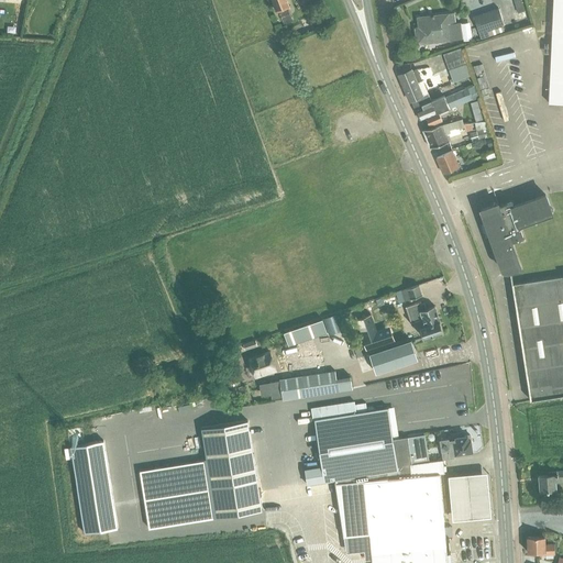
[(273,0),(278,12),(279,12),(288,9),(289,8),(286,0),(273,0)]
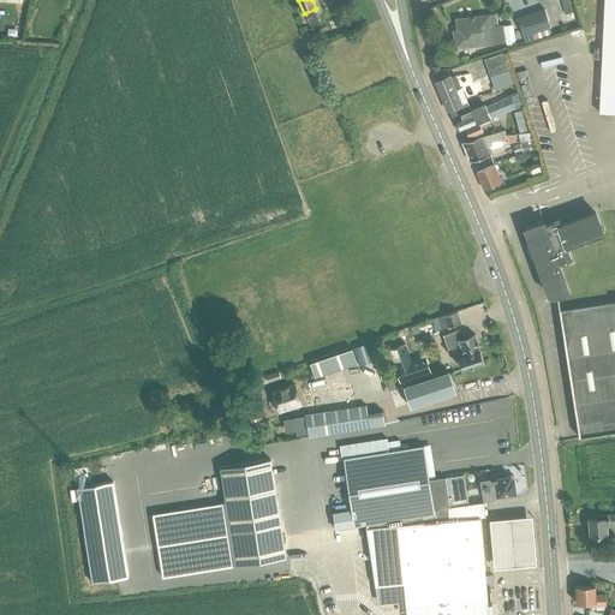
[(614,113),(614,0),(604,0),(599,113),(614,113)]
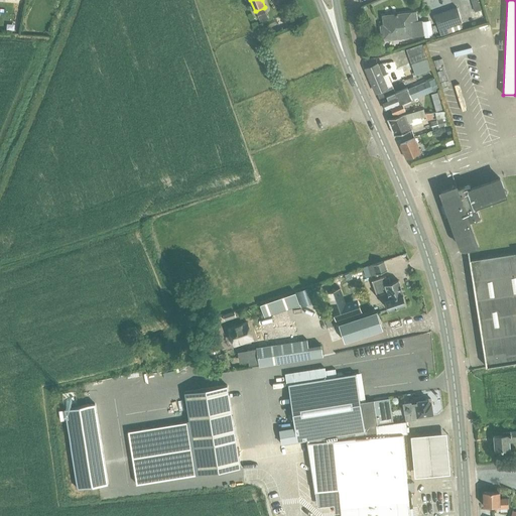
[(480,4),(473,6),(475,13),(482,11),(480,4)]
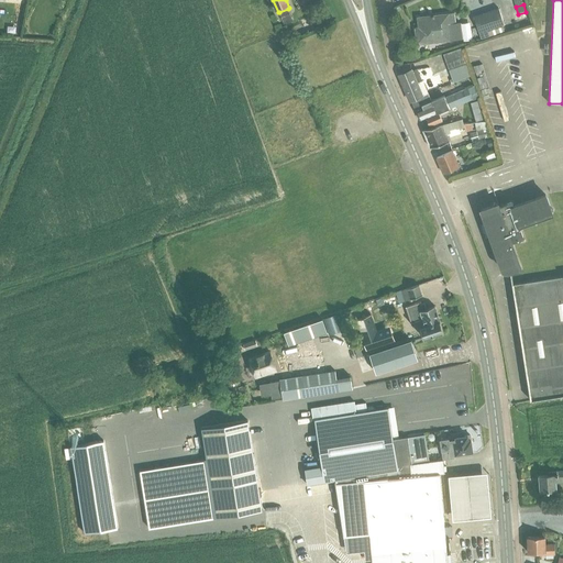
[(499,8),(474,17),(481,34),(482,39),(489,36),(489,35),(505,30),(503,25),(505,25),(499,8)]
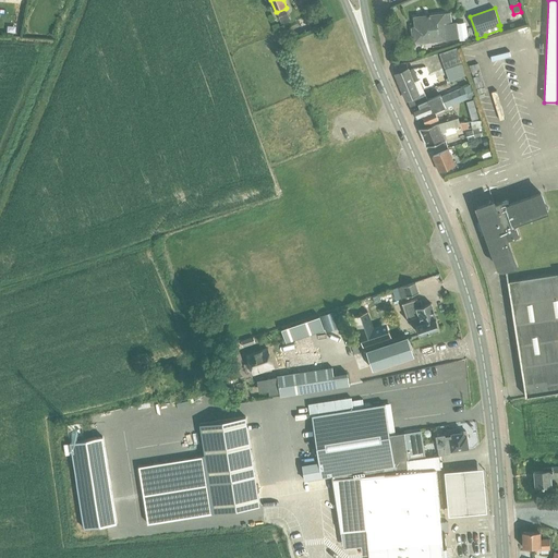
[(286,9),(277,12),(281,24),(290,21),(286,9)]
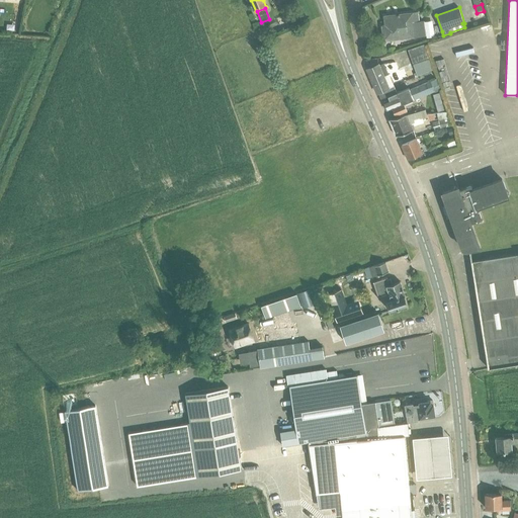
[(385,25),(382,26),(384,39),(421,36),(425,35),(424,21),(419,21),(418,12),(384,16),(385,25)]
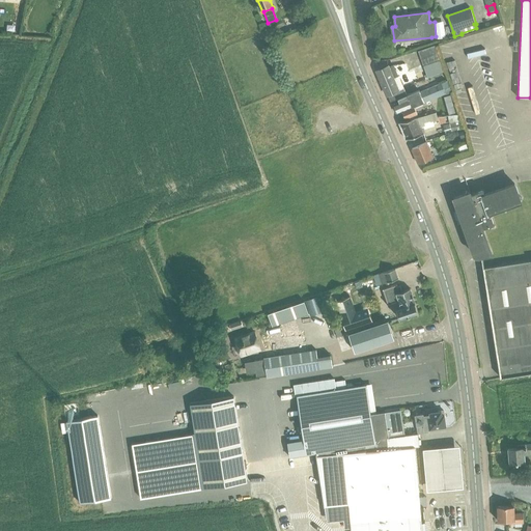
[(417,51),(418,53),(427,79),(445,72),(436,45),(417,51)]
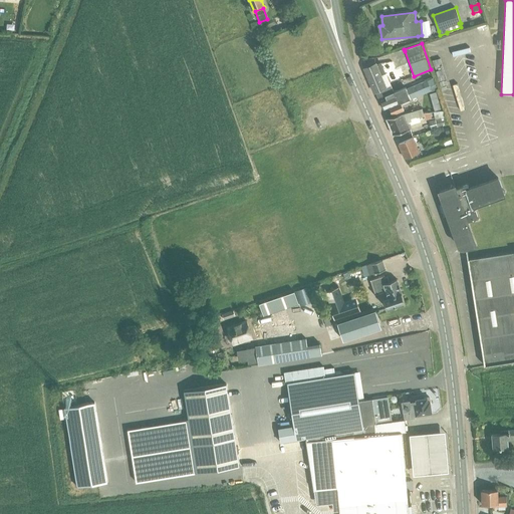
[(375,63),(364,68),(368,78),(374,92),(376,91),(386,87),(381,76),(386,74),(383,69),(380,63),(376,65),(375,63)]
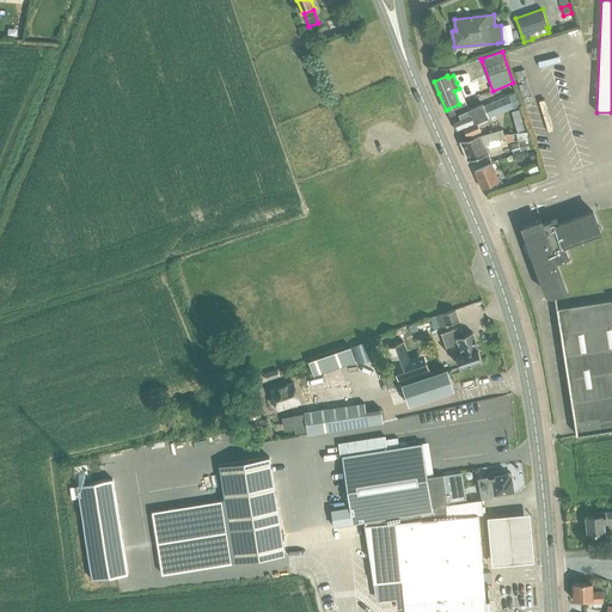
[(459,104),(448,109),(457,129),(458,129),(458,130),(464,128),(467,136),(482,130),(478,122),(489,118),(513,108),(508,96),(484,105),(483,104),(470,110),(465,101),(465,102),(459,104)]
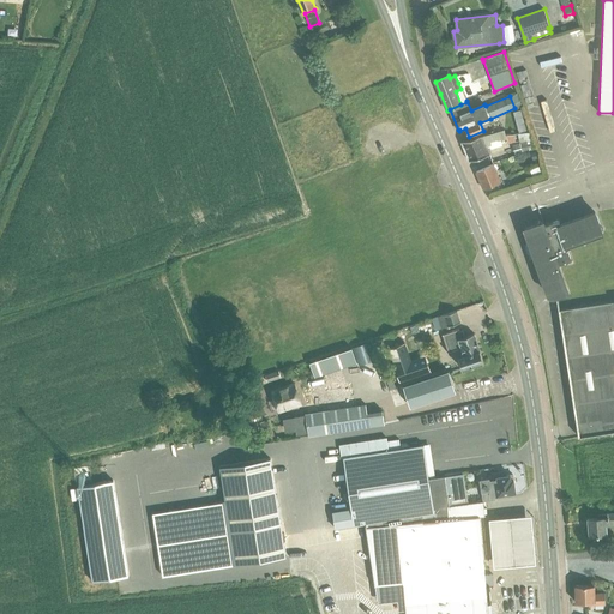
[(516,109),(505,114),(507,120),(518,116),(516,109)]
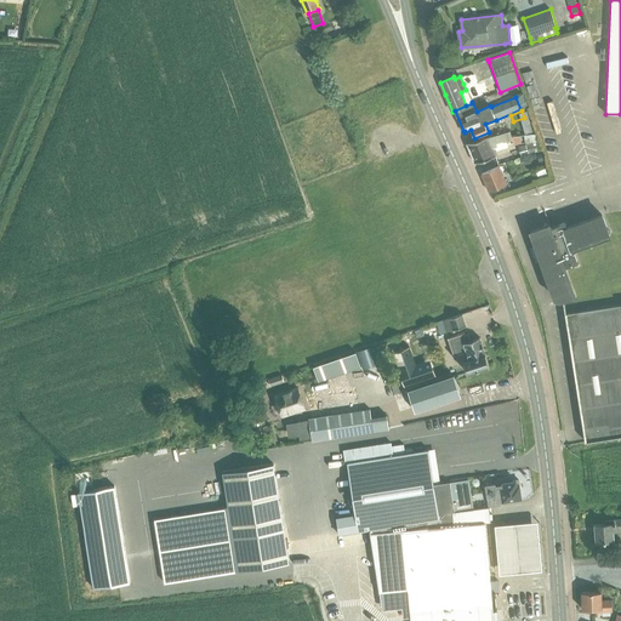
[(497,146),(496,143),(503,141),(505,142),(513,140),(512,136),(511,131),(486,138),(486,137),(467,143),(471,154),(476,163),(478,163),(496,157),(493,148),(497,146)]
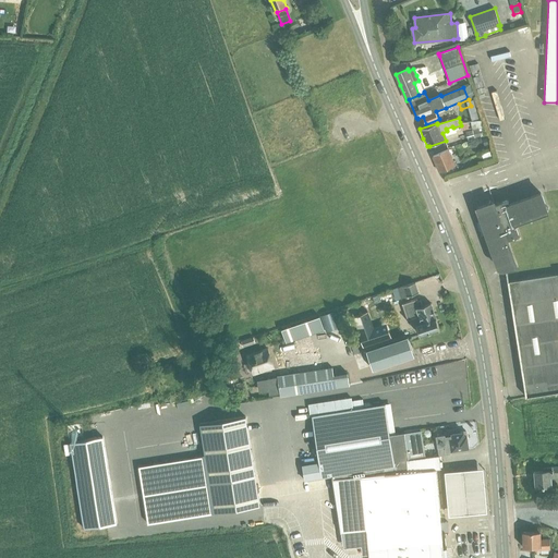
[(469,142),(475,141),(475,140),(487,136),(484,122),(471,123),(473,131),(465,133),(469,142)]
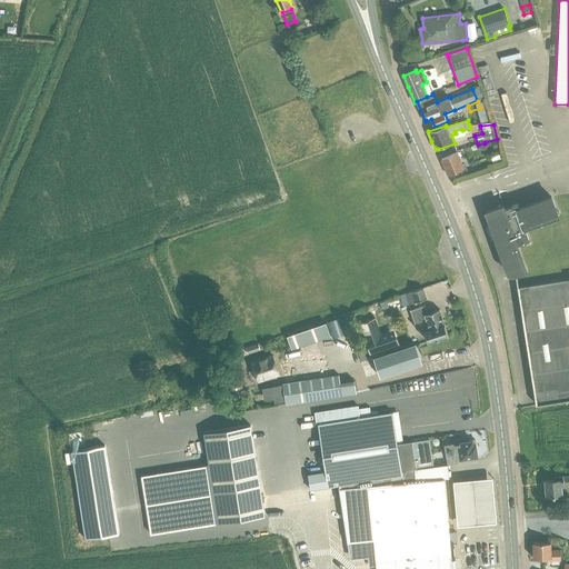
[(457,152),(441,159),(449,176),(465,169),(457,152)]
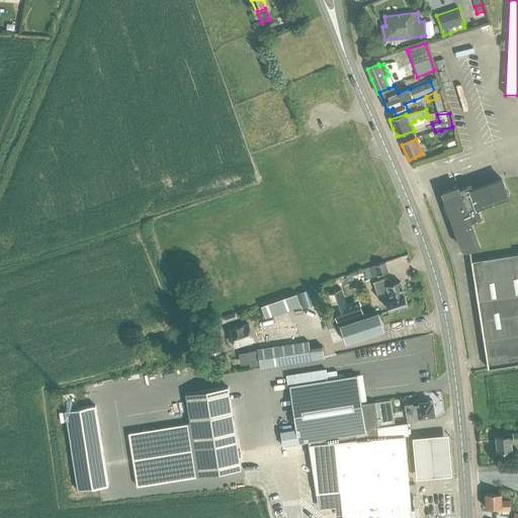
[(456,142),(447,146),(448,151),(458,148),(456,142)]
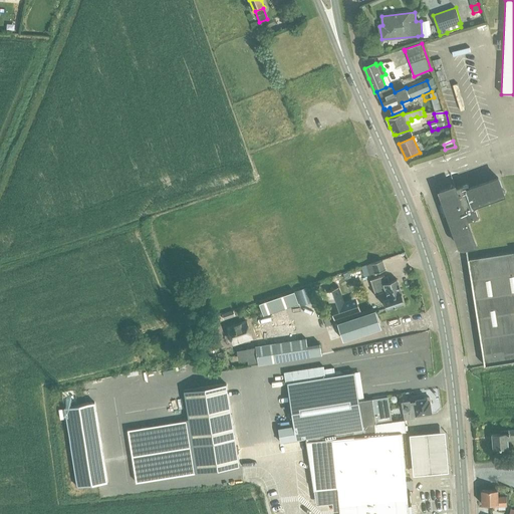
[(463,248),(476,246),(468,222),(480,218),(476,209),(505,199),(498,179),(470,189),(468,185),(467,184),(456,188),(455,186),(439,192),(458,245),(463,248)]
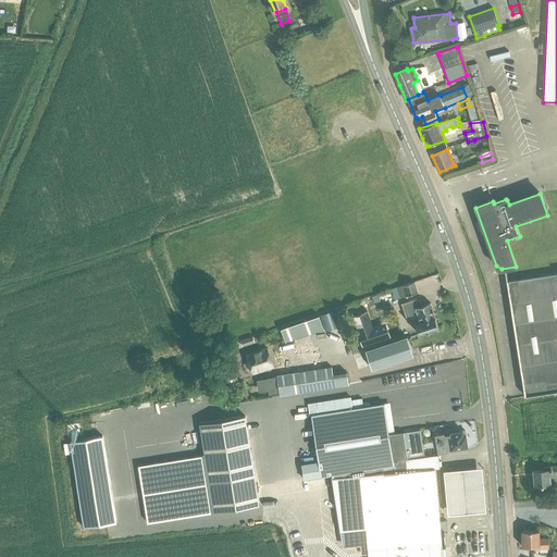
[(556,273),(507,281),(525,396),(556,390),(556,273)]
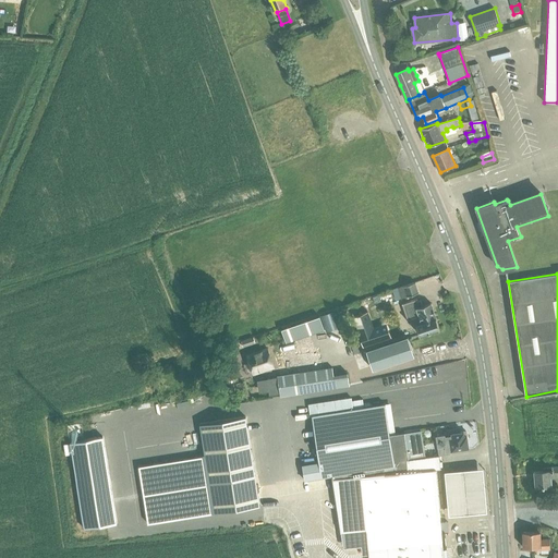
[(415,282),(398,288),(402,299),(419,292),(415,282)]
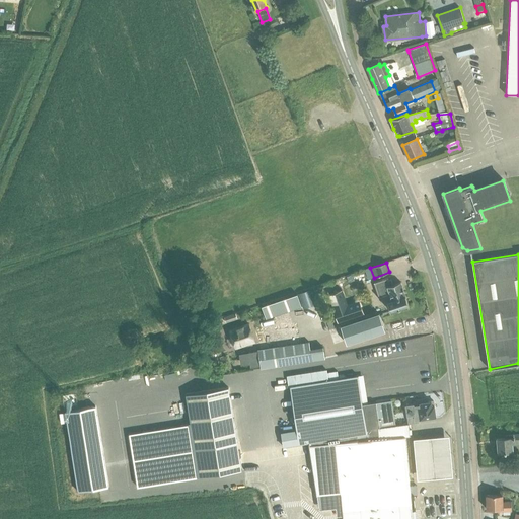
[(386,279),(374,283),(379,297),(385,295),(389,293),(392,301),(387,302),(391,312),(410,306),(401,283),(394,285),(392,280),(387,282),(386,279)]
